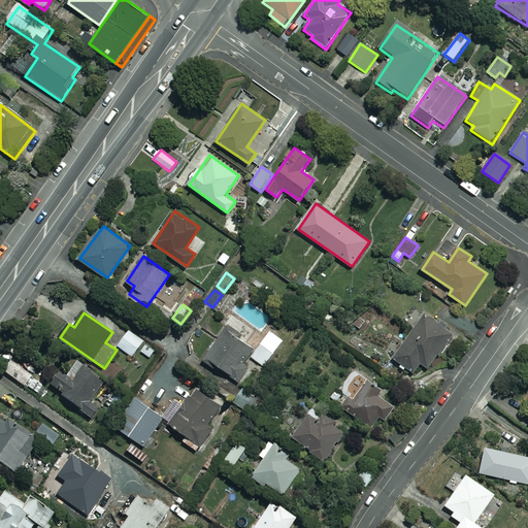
[(453,334),(425,314),(391,361),(409,375),(420,361),(429,368),(453,334)]
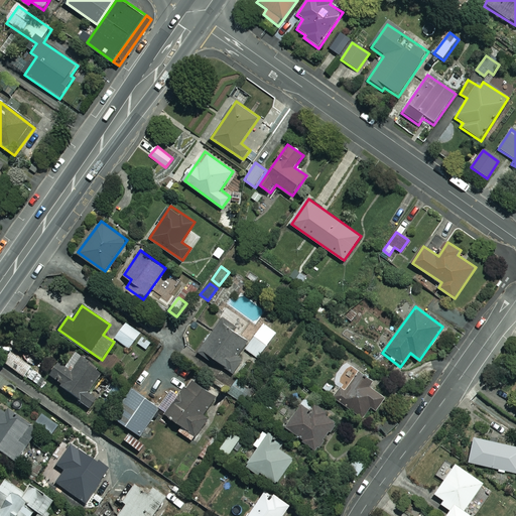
[(259,329),(229,308),(199,352),(212,360),(213,358),(235,373),(243,360),(238,356),(244,348),(259,358),(277,332),(263,323),(259,329)]
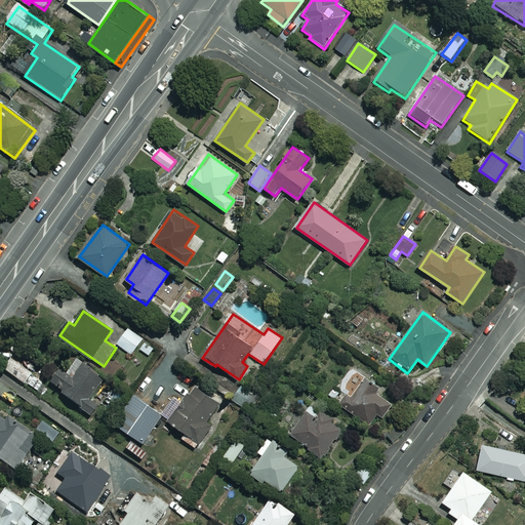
[(144,338),(129,328),(118,345),(131,355),(144,338)]
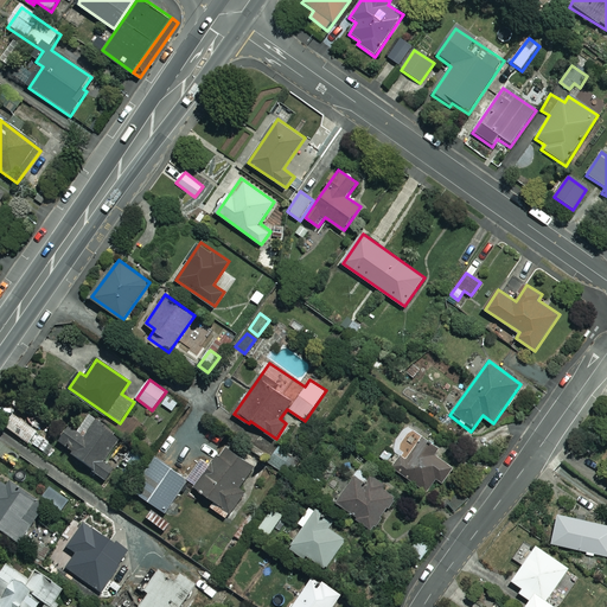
[(119,462),(109,455),(123,438),(83,408),(58,441),(75,454),(72,457),(104,480),(119,462)]
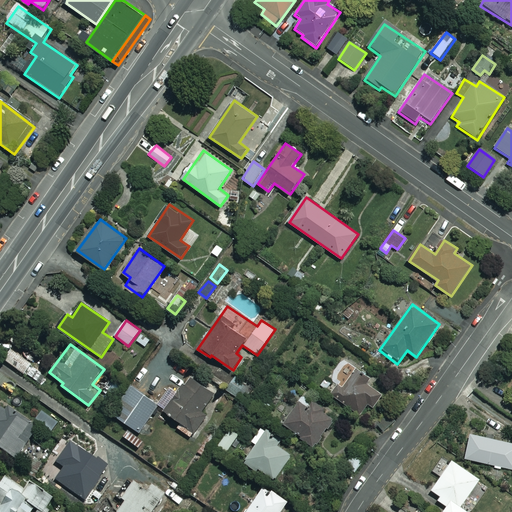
[(33,362),(13,347),(3,360),(24,375),(33,362)]
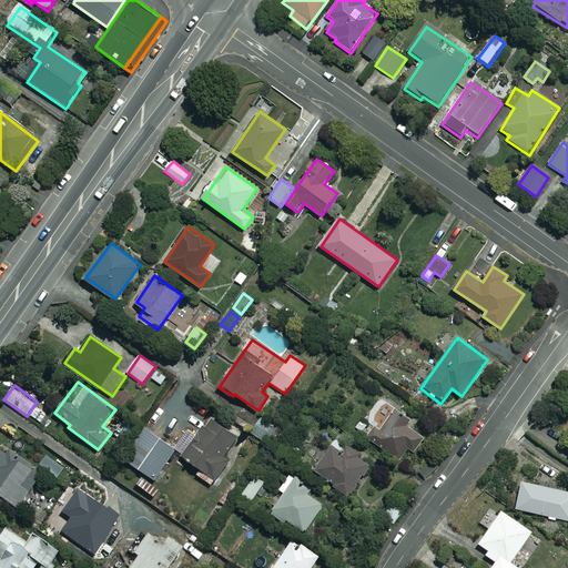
[(50,416),(38,406),(31,416),(43,425),(50,416)]
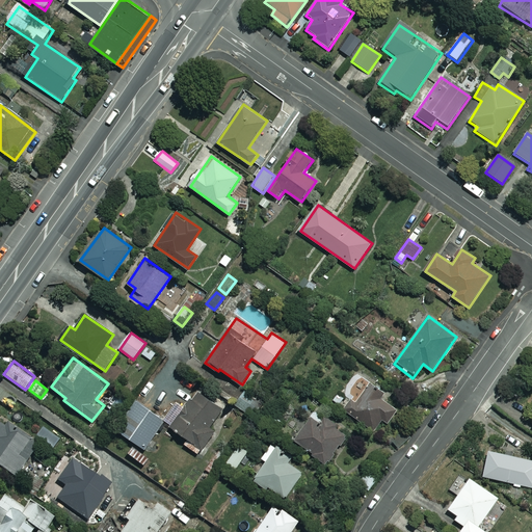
[(387,393),(372,383),(357,403),(352,400),(346,409),(376,430),(382,421),(387,424),(398,408),(382,398),(387,393)]
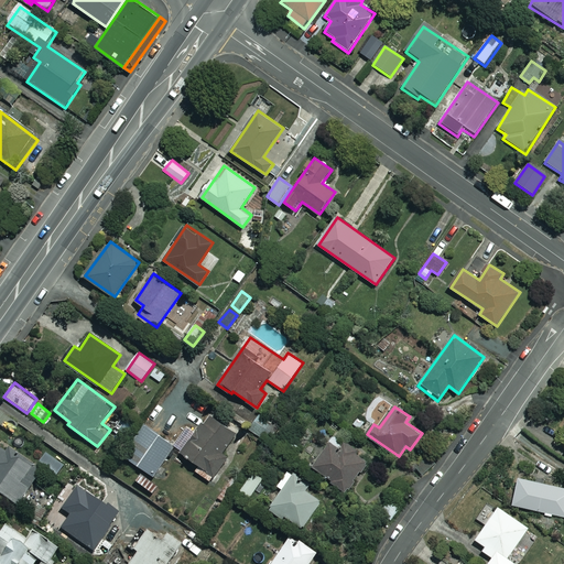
[(196,469),(212,481),(230,457),(225,453),(240,433),(210,410),(180,449),(199,466),(196,469)]
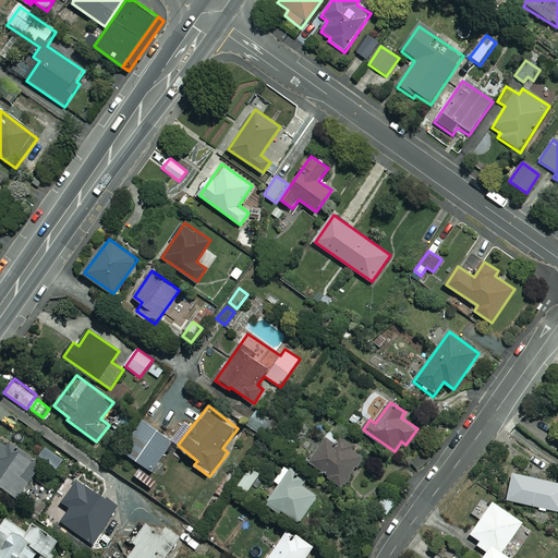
[(17,420),(0,407),(0,420),(11,428),(17,420)]
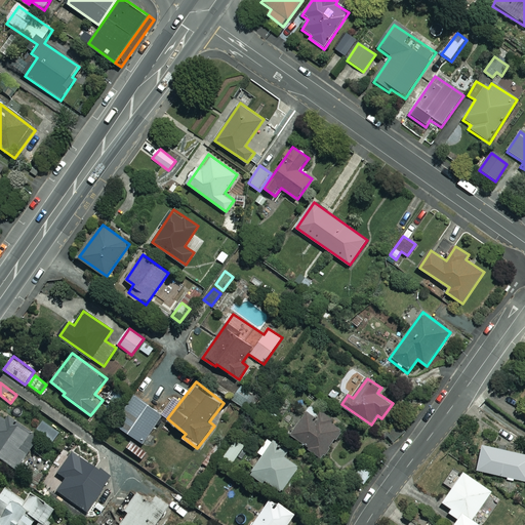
[(252,392),(241,386),(233,401),(244,407),(252,392)]
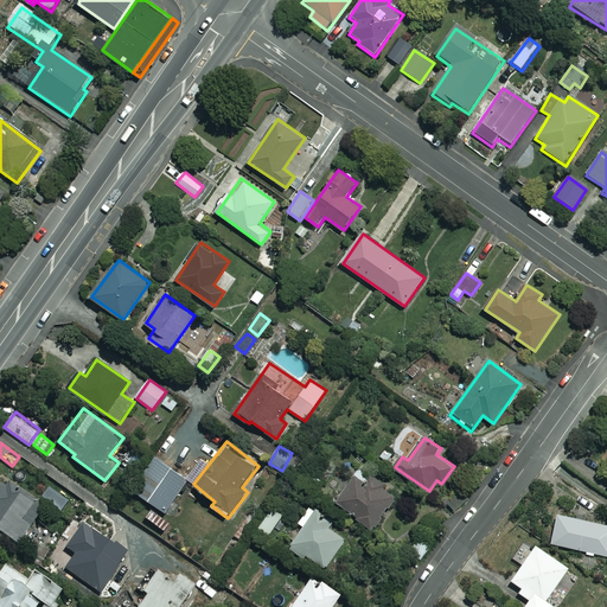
[(189,479),(157,458),(134,490),(166,512),(189,479)]
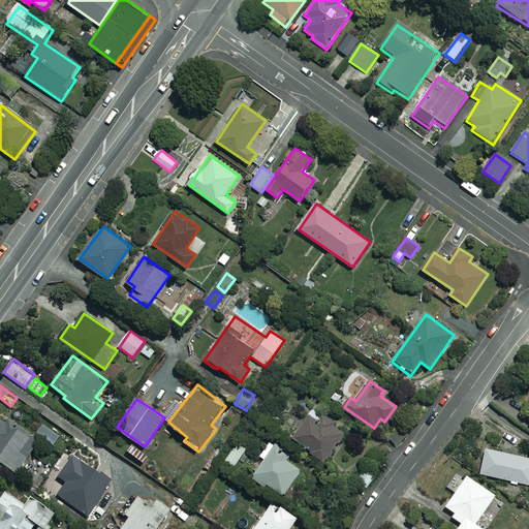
[(346,434),(313,408),(292,435),(325,461),(346,434)]
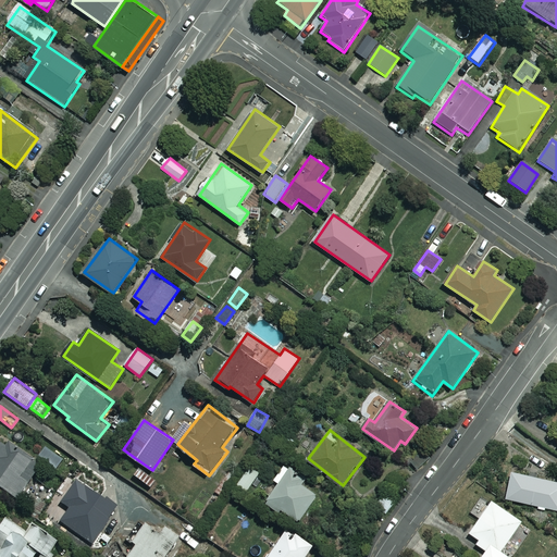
[(38,463),(0,437),(0,486),(16,497),(38,463)]
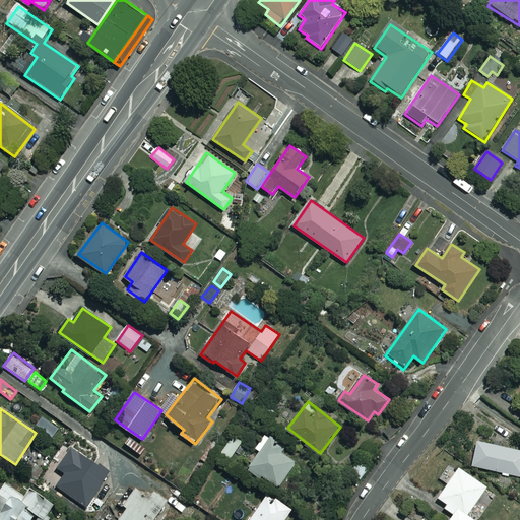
[(287,446),(266,433),(257,448),(261,451),(250,470),(263,478),(265,476),(281,486),(297,461),(282,453),(287,446)]
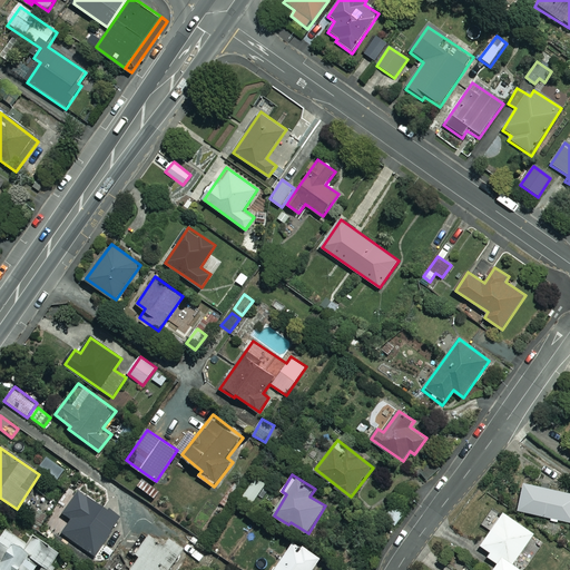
[(266,483),(257,477),(245,495),(255,502),(266,483)]
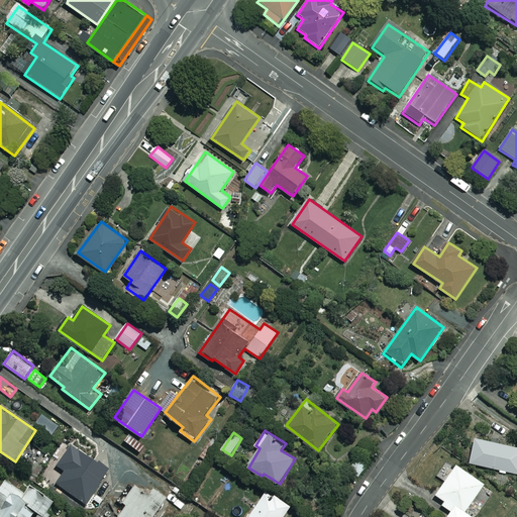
[(144,446),(129,435),(124,442),(139,453),(144,446)]
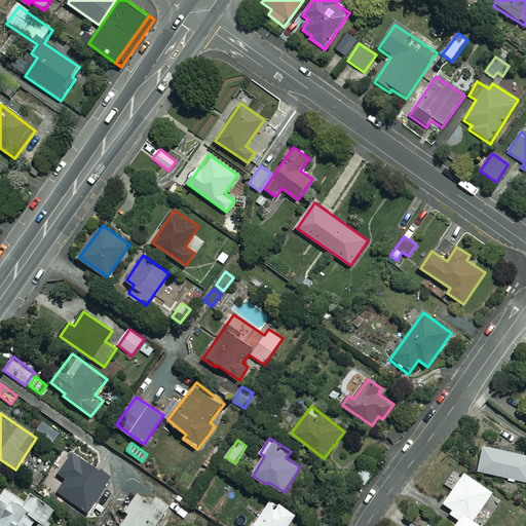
[(525,454),(485,445),(479,471),(525,481),(525,454)]
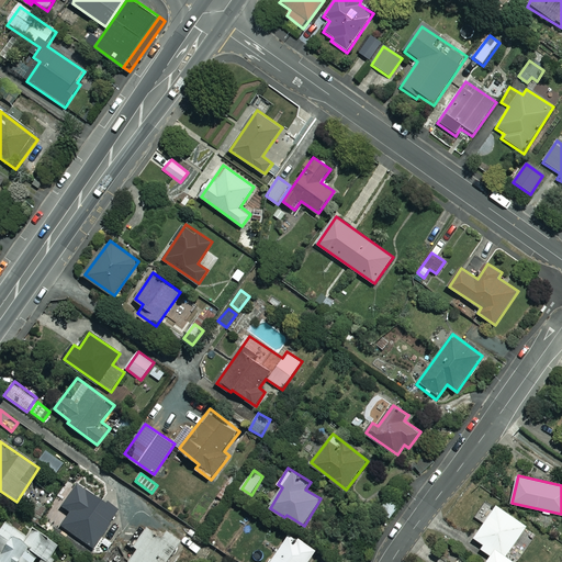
[(400,506),(390,497),(380,509),(390,518),(400,506)]
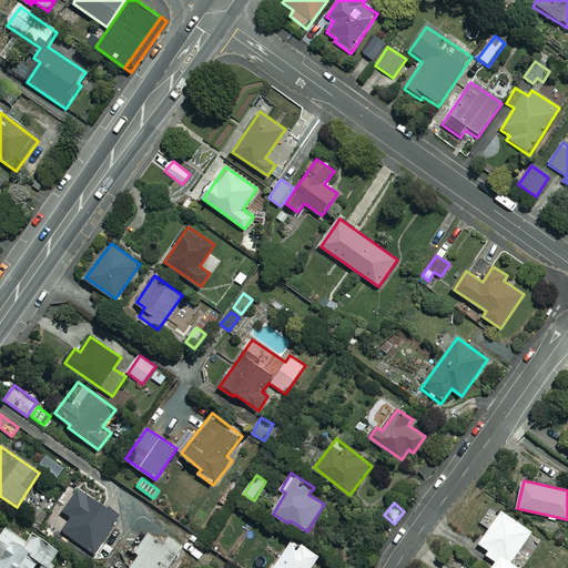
[(534,531),(504,509),(480,543),(489,550),(487,554),(497,561),(492,567),(520,567),(513,561),(534,531)]
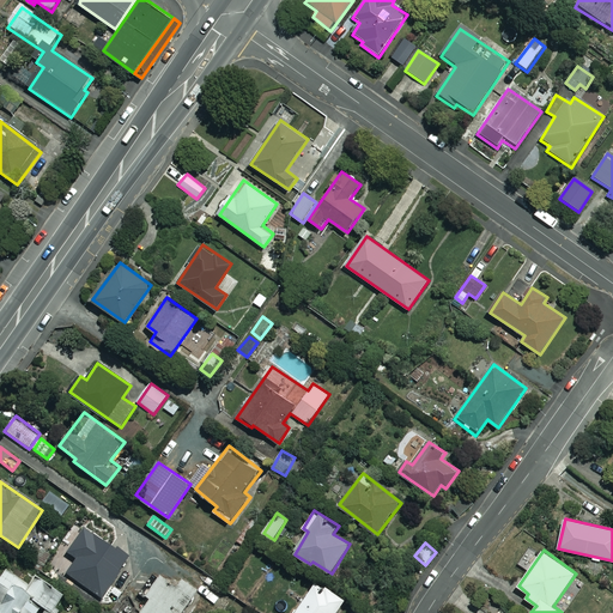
[(0,612),(59,612),(60,612),(55,608),(64,595),(36,577),(29,587),(6,571),(0,581),(0,612)]
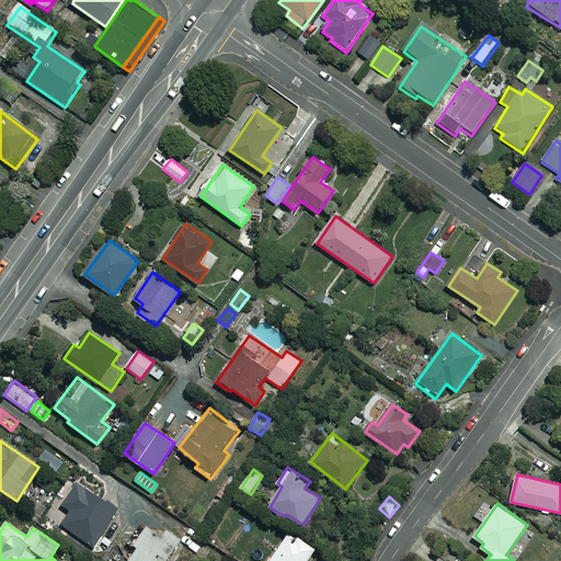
[(128,560),(173,560),(190,539),(181,533),(178,538),(167,530),(161,538),(141,524),(127,544),(137,551),(128,560)]
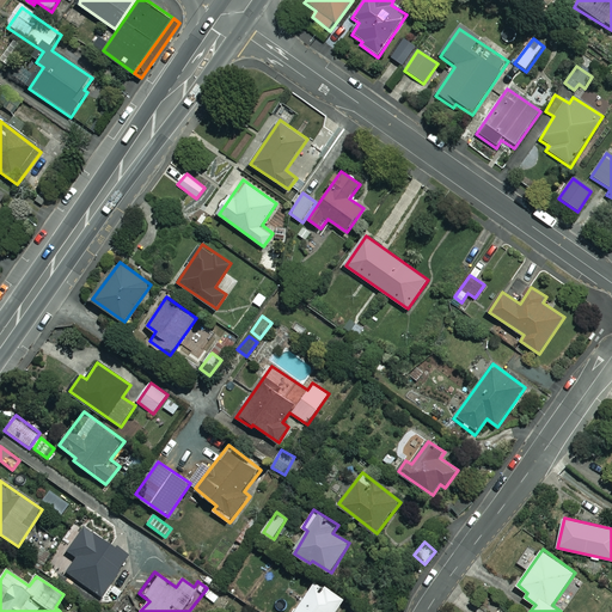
[(295,611),(336,611),(343,601),(316,582),(295,611)]
